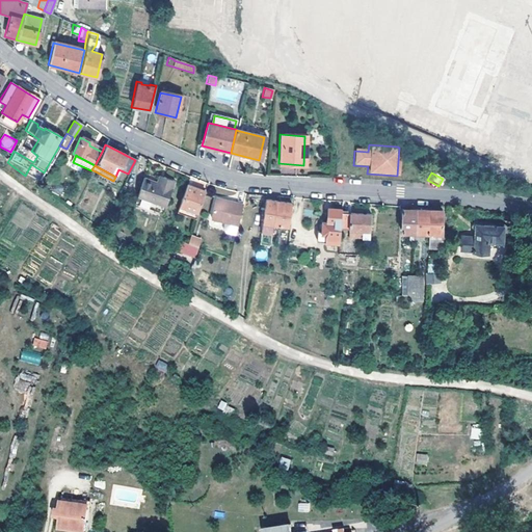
[(155,183),(142,179),(136,196),(164,205),(173,181),(161,178),(159,184),(155,183)]
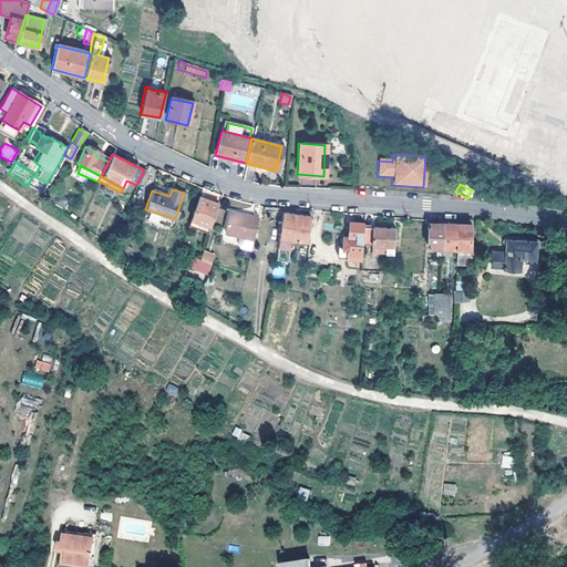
[(188,218),(209,226),(216,204),(207,200),(197,197),(188,218)]
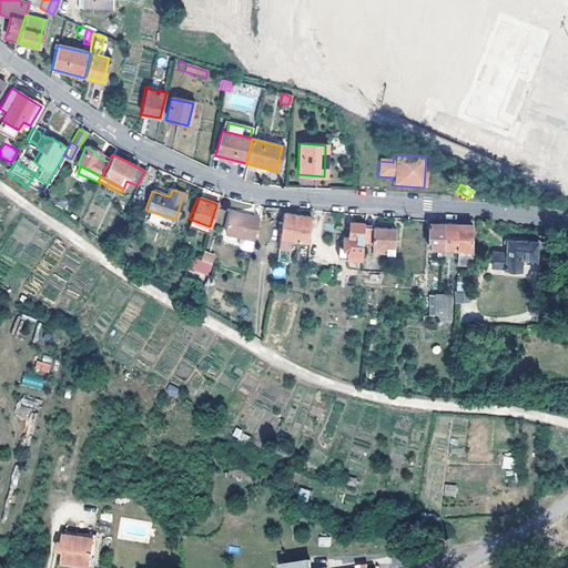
[(249,252),(257,220),(227,212),(223,234),(237,237),(235,246),(242,252),(249,252)]
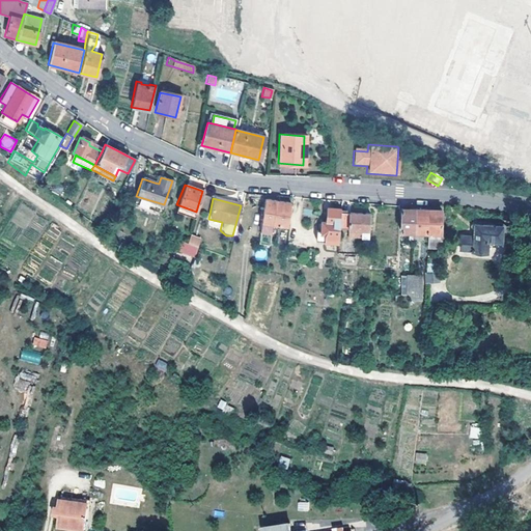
[(257,235),(268,236),(270,224),(273,201),(263,200),(257,235)]
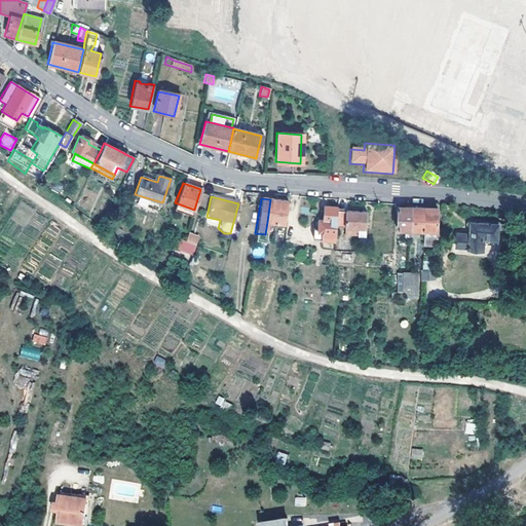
[(267,222),(283,224),(285,201),(270,199),(267,222)]
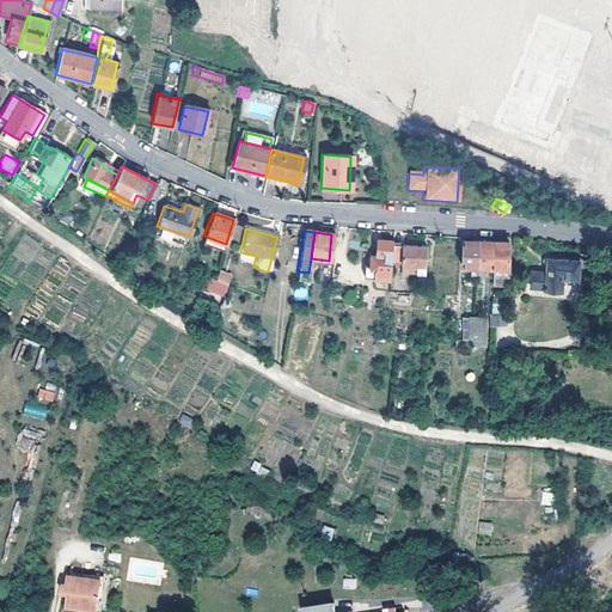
[(201,244),(224,252),(226,244),(203,236),(201,244)]
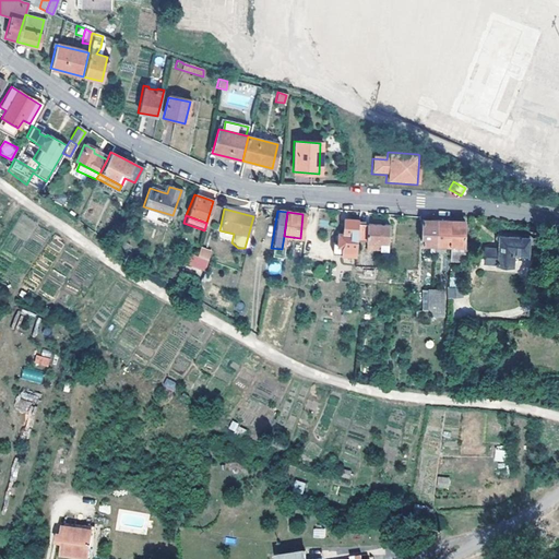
[(328,256),(354,256),(354,239),(355,223),(355,221),(343,219),(343,235),(330,235),(330,246),(326,247),(328,256)]
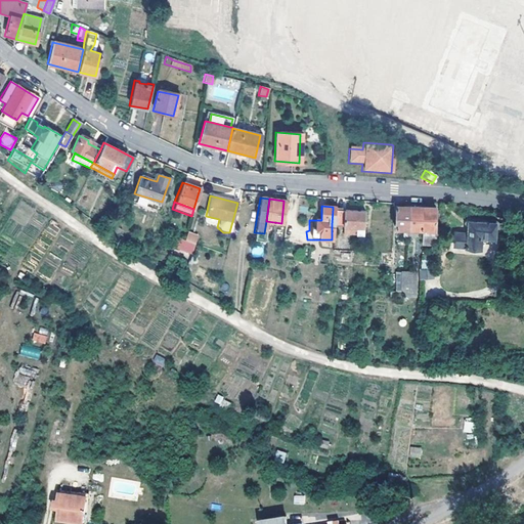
[(406,238),(407,208),(400,207),(394,207),(393,230),(401,230),(400,237),(406,238)]
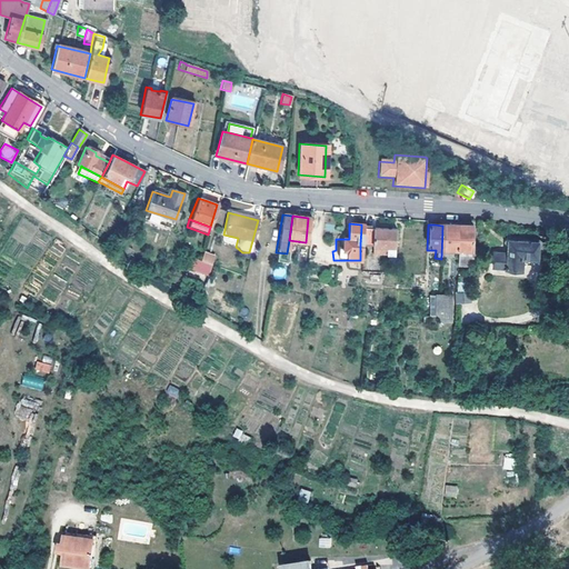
[(456,251),(457,226),(450,226),(442,226),(441,259),(450,259),(450,251),(456,251)]
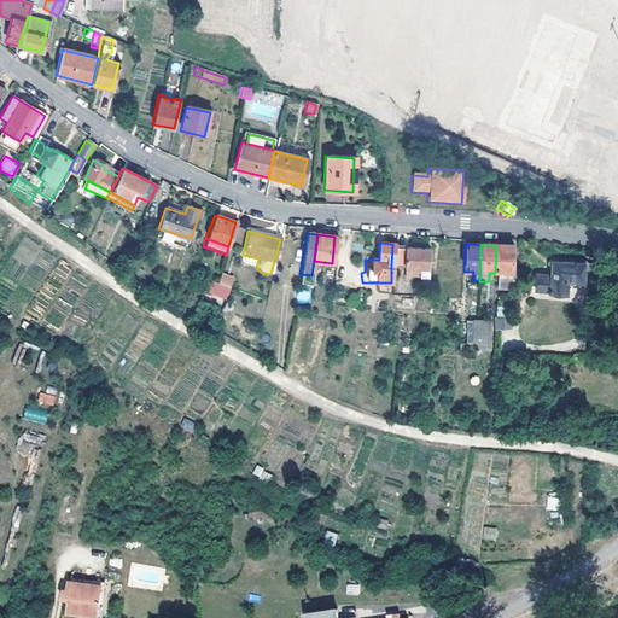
[(497,284),(511,284),(514,284),(516,273),(511,273),(511,246),(502,245),(496,245),(495,273),(497,273),(497,284)]
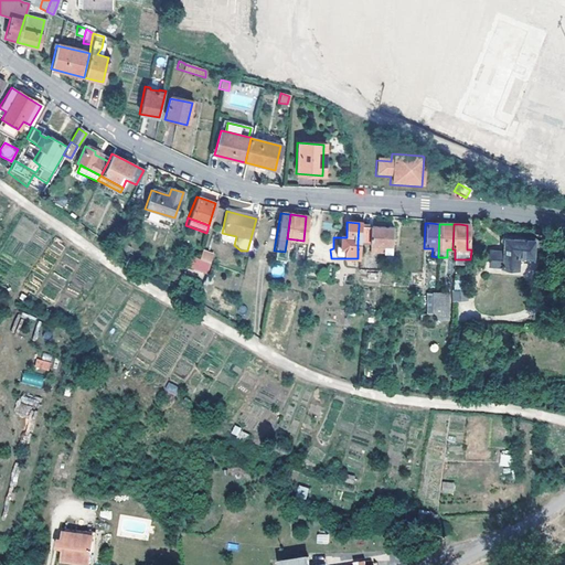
[(391,227),(359,225),(358,242),(368,243),(368,252),(388,252),(391,227)]
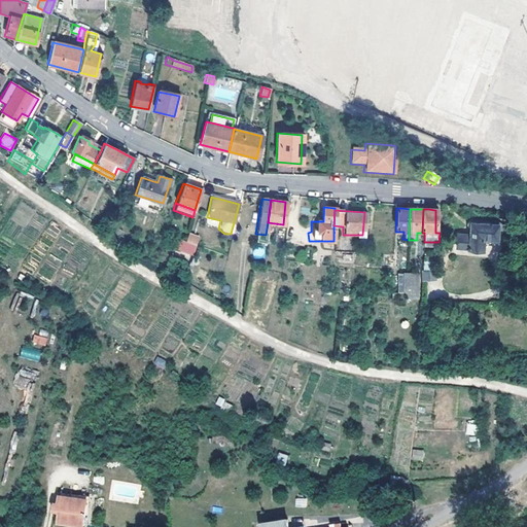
[(468,237),(456,236),(455,248),(481,250),(481,240),(496,241),(497,225),(469,223),(468,237)]
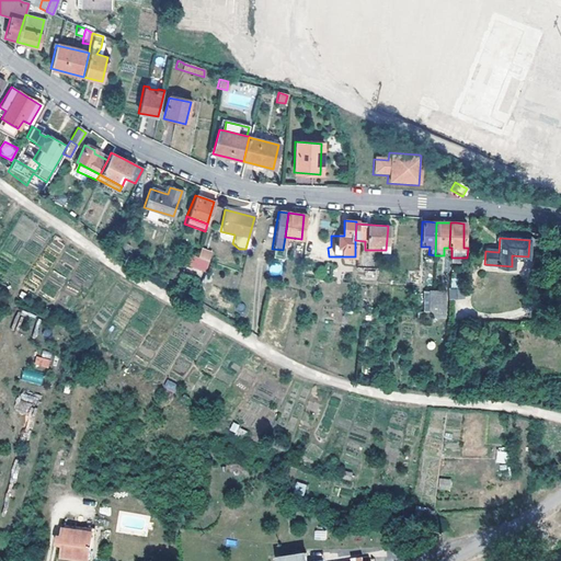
[(198,251),(196,259),(206,262),(209,254),(198,251)]
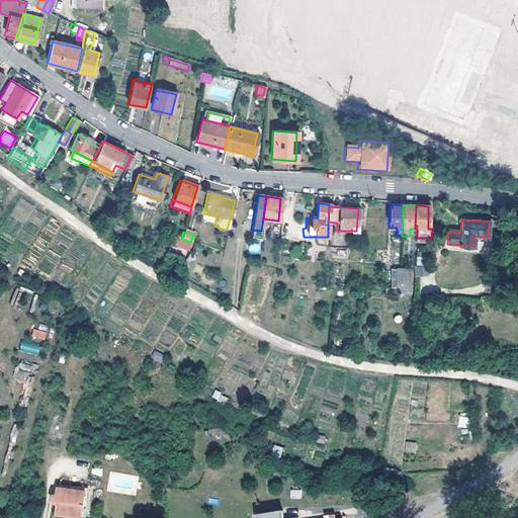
[(181,239),(172,236),(168,245),(187,251),(190,242),(181,239)]
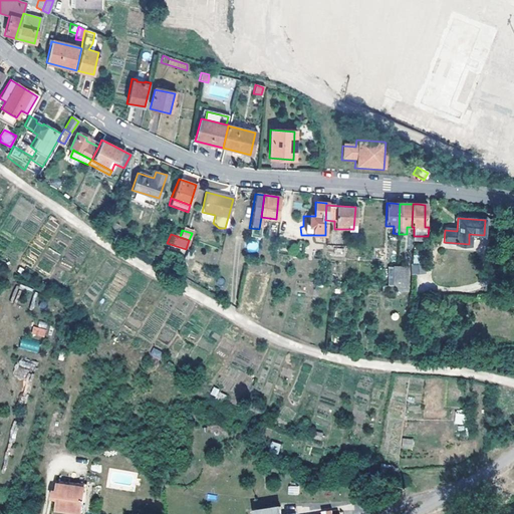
[(258,252),(258,242),(247,242),(247,251),(258,252)]
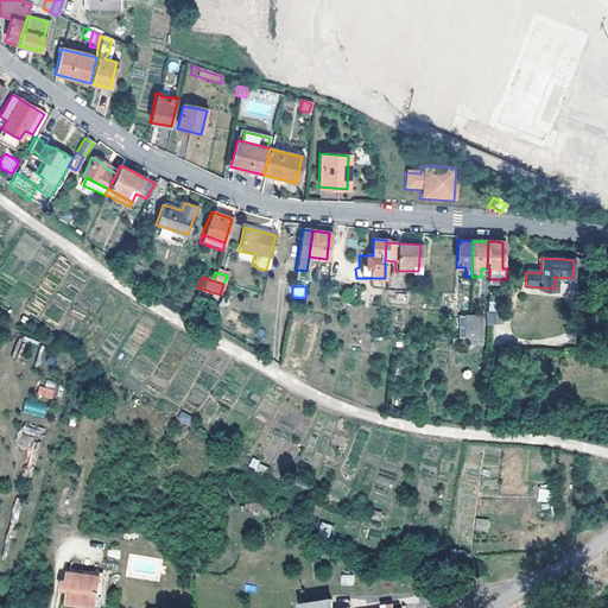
[(500,311),(501,297),(488,297),(487,311),(500,311)]
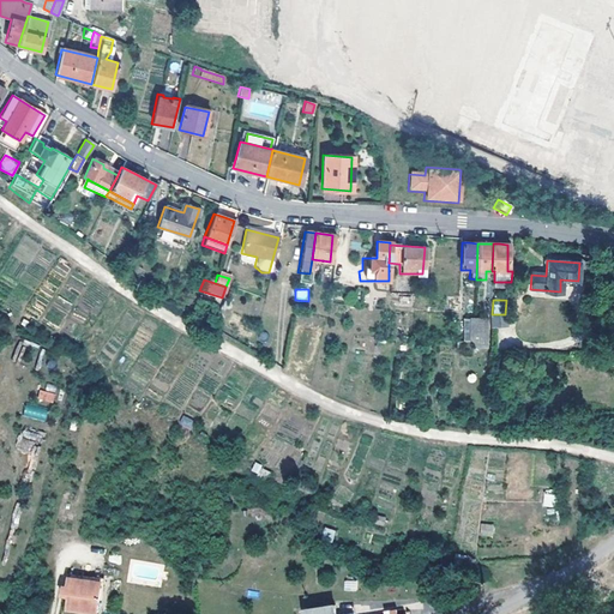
[(492,317),(491,326),(505,326),(505,317),(492,317)]
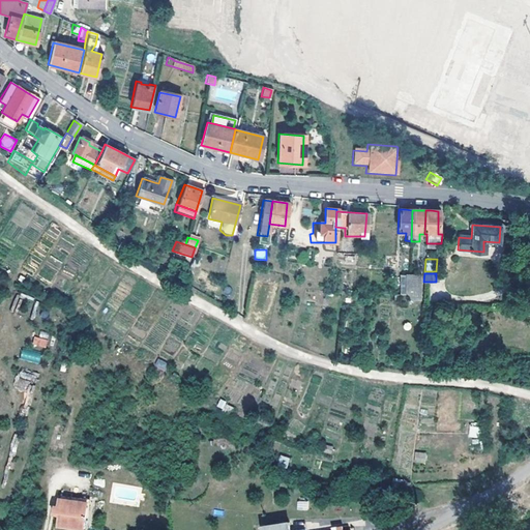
[(418,300),(419,275),(410,275),(404,275),(404,297),(404,299),(418,300)]
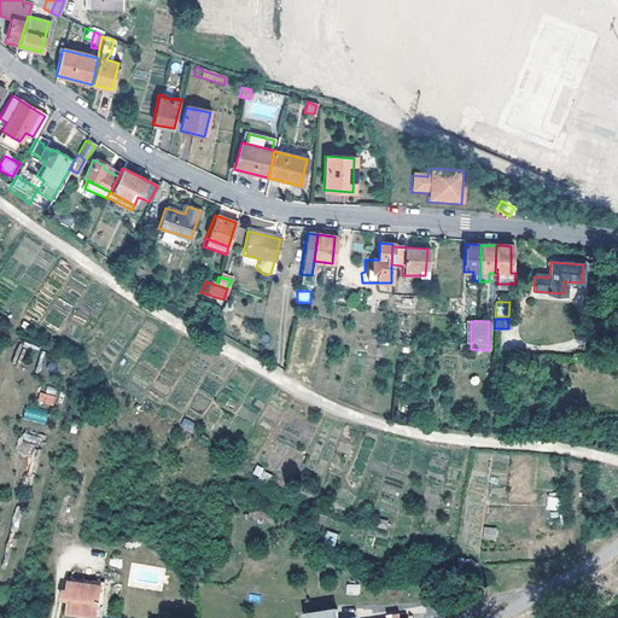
[(40,392),(38,402),(53,406),(56,396),(40,392)]
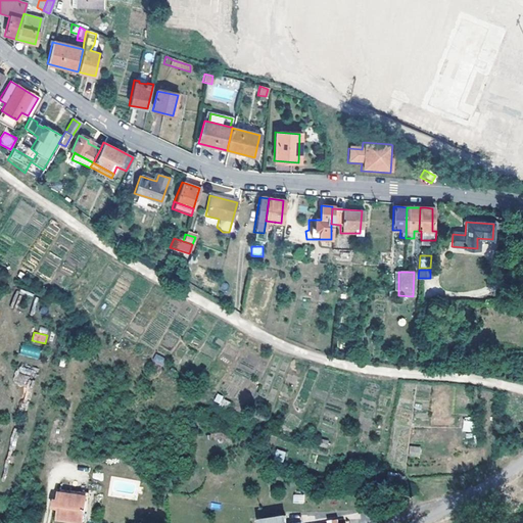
[(22,343),(19,353),(38,359),(41,348),(22,343)]
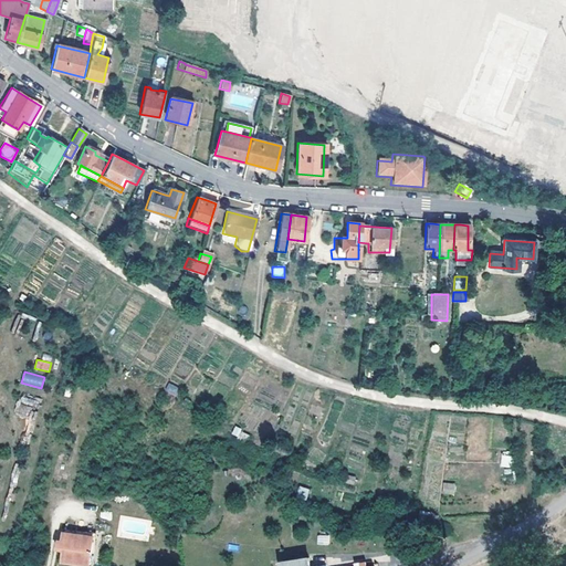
[(176,396),(179,387),(168,383),(165,391),(176,396)]
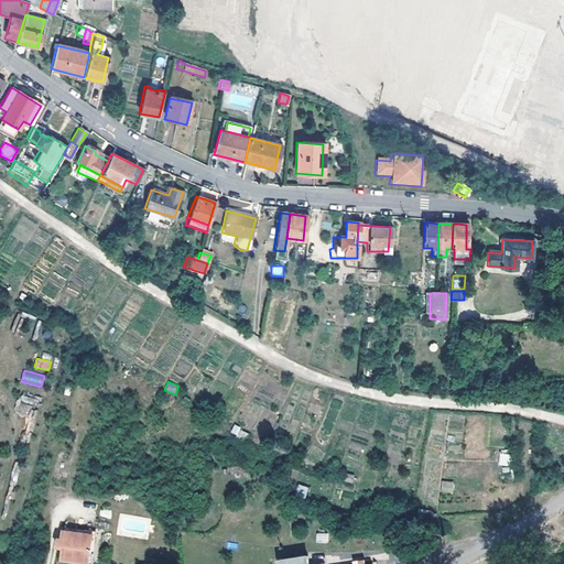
[(33,407),(38,408),(40,399),(22,393),(15,412),(30,416),(33,407)]
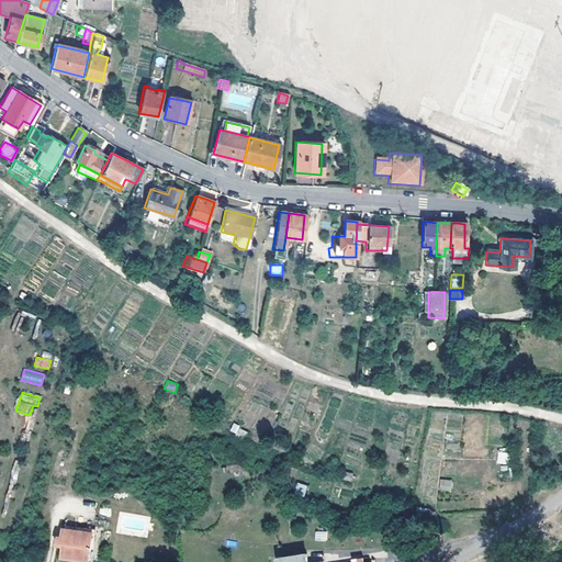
[(507,463),(507,450),(497,450),(497,463),(507,463)]
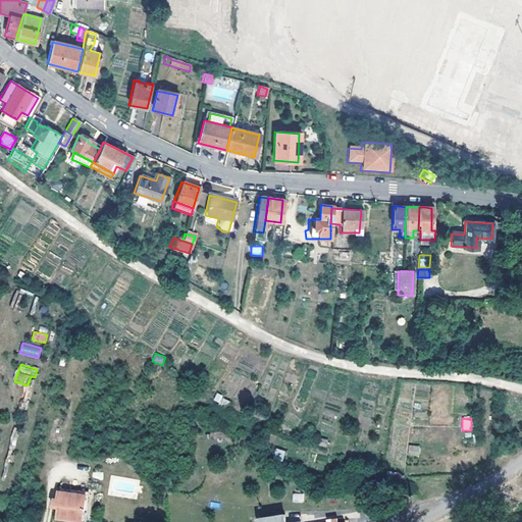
[(408,456),(419,456),(419,445),(408,445),(408,456)]
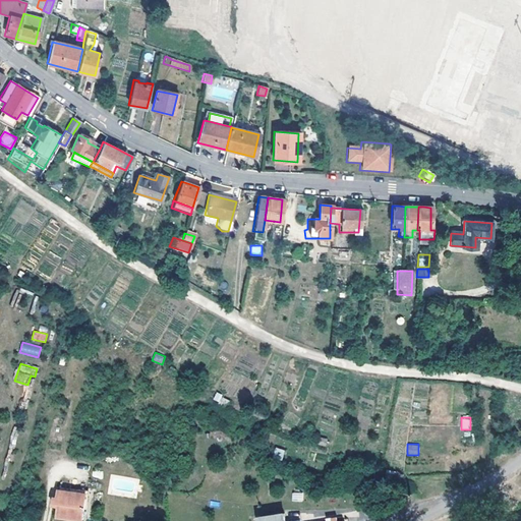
[(276,447),(272,457),(281,461),(285,451),(276,447)]
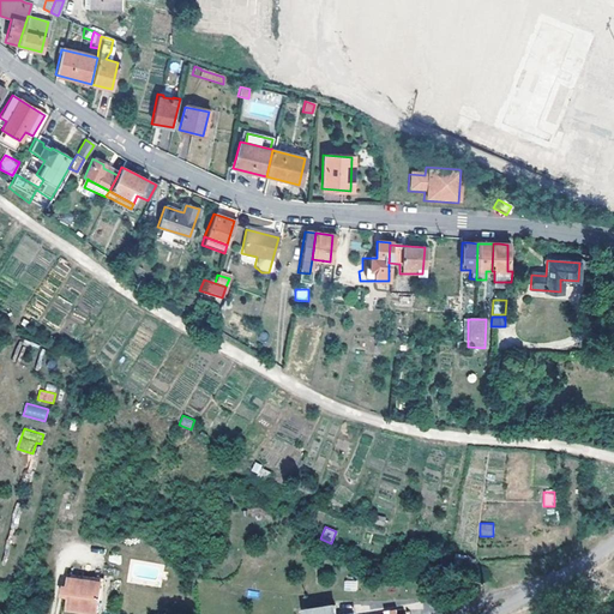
[(67,577),(64,594),(66,595),(65,609),(95,613),(100,581),(67,577)]
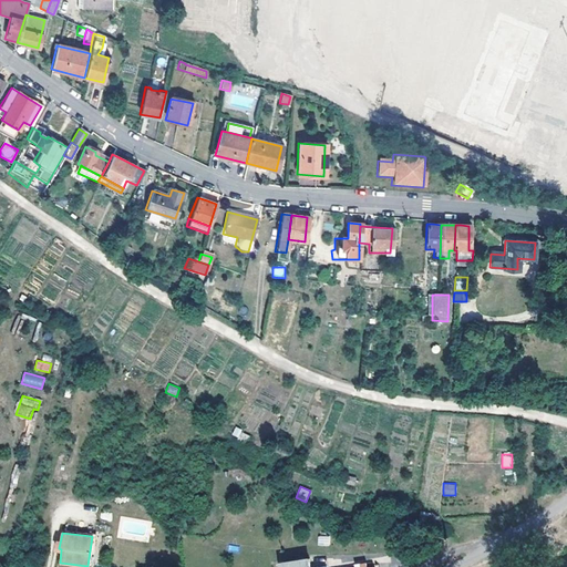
[(330,545),(330,536),(317,536),(317,545),(330,545)]
